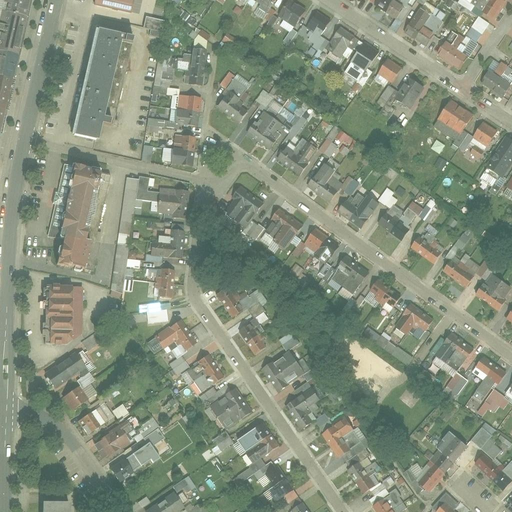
[(0,120),(30,0),(2,0),(0,11),(0,120)]
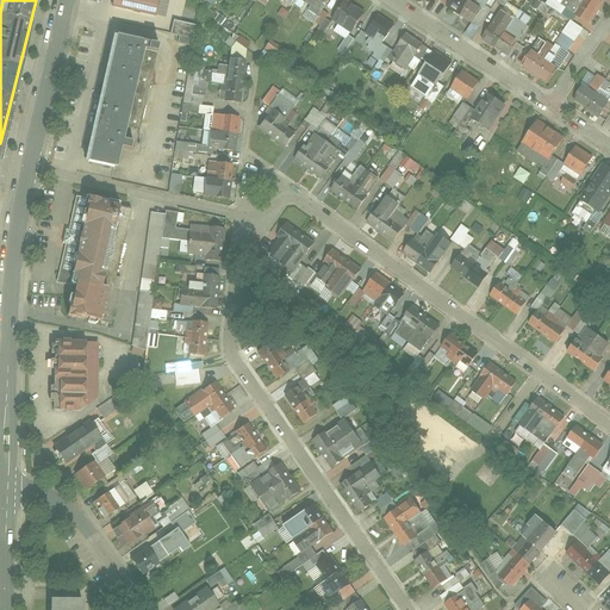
[(111,0),(111,1),(111,6),(112,12),(155,22),(159,0),(111,0)]
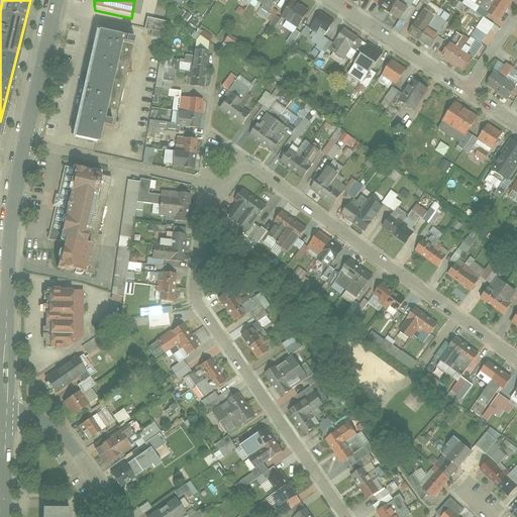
[(282,0),(260,0),(257,3),(273,14),(282,0)]
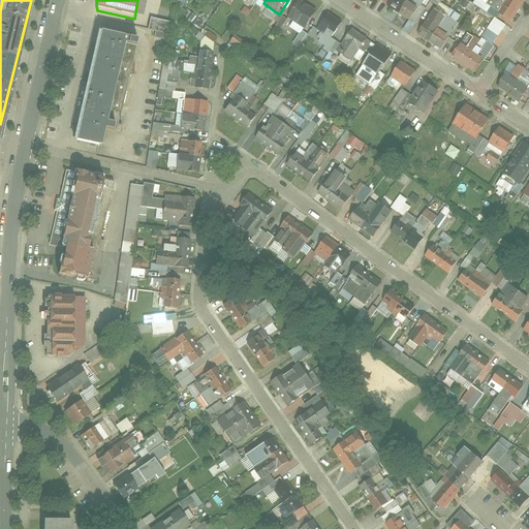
[(316,13),(298,0),(294,0),(284,14),(305,30),(316,13)]
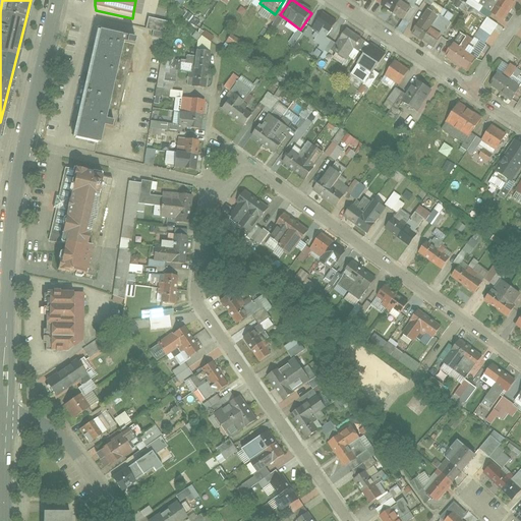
[(402,0),(402,1),(399,0),(387,0),(384,8),(410,18),(414,8),(408,6),(410,0),(402,0)]
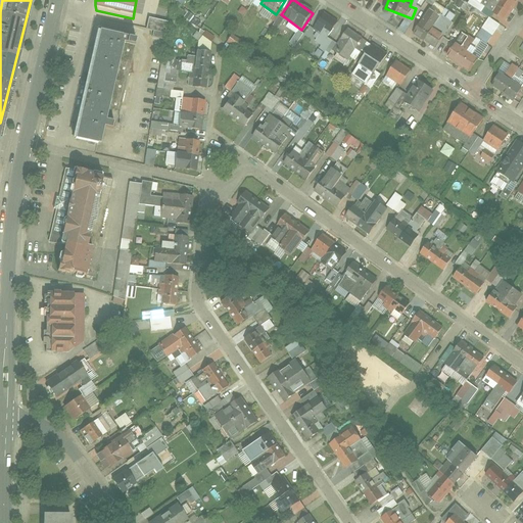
[(518,0),(500,0),(493,9),(505,18),(518,0)]
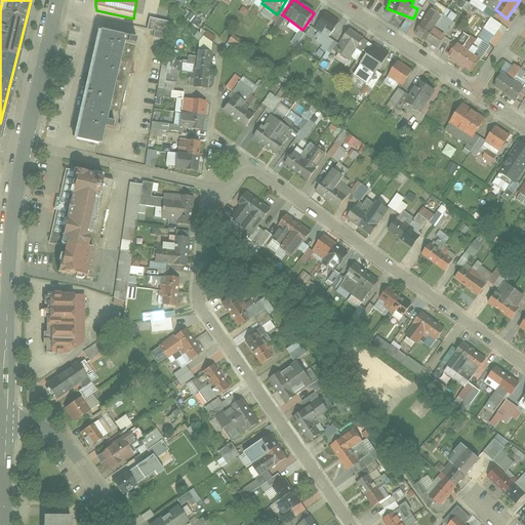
[(437,2),(433,8),(443,15),(447,9),(437,2)]
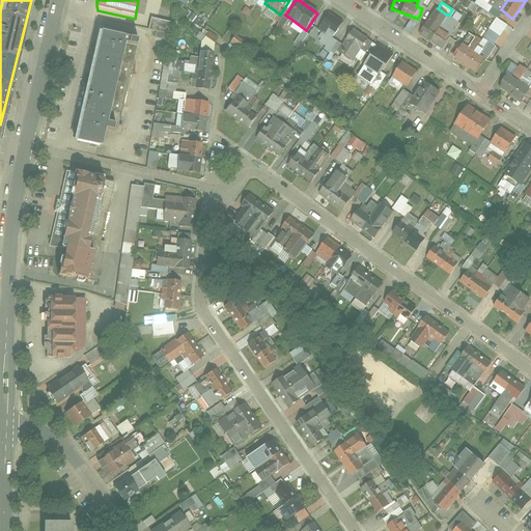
[(154,39),(165,42),(171,9),(160,7),(158,20),(150,19),(148,30),(156,31),(154,39)]
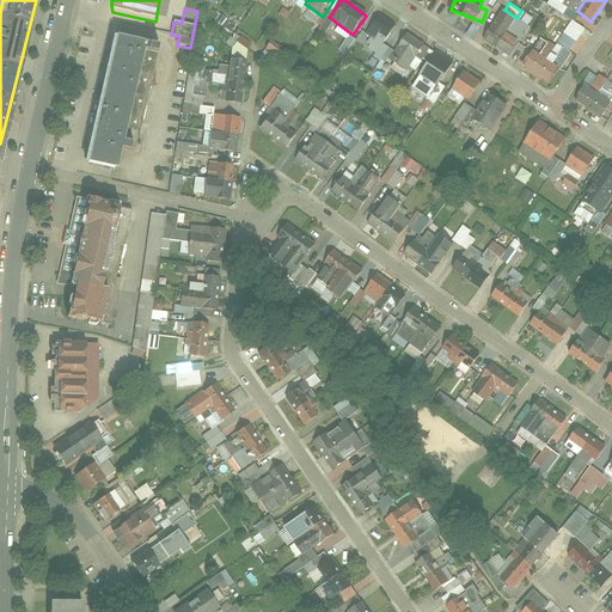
[(516,19),(503,11),(485,38),(509,55),(516,43),(506,36),(516,19)]
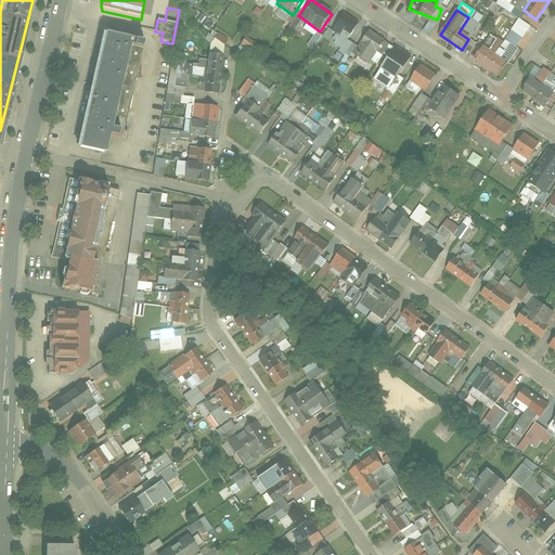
[(366,25),(348,11),(334,29),(352,43),(366,25)]
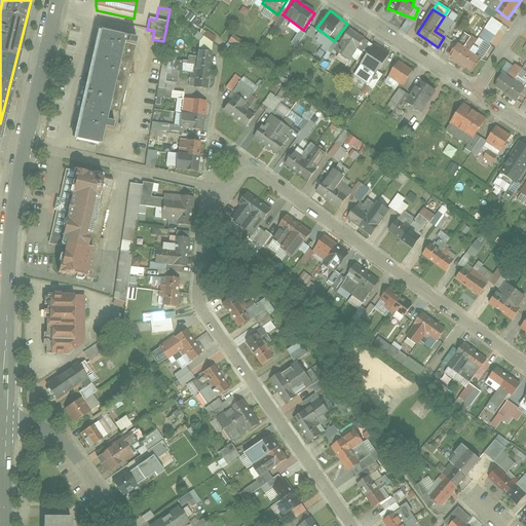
[(279,29),(285,19),(278,15),(274,27),(279,29)]
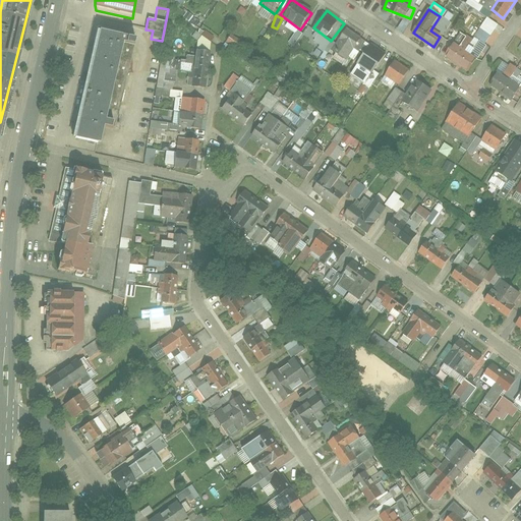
[(401,22),(397,30),(402,33),(406,25),(401,22)]
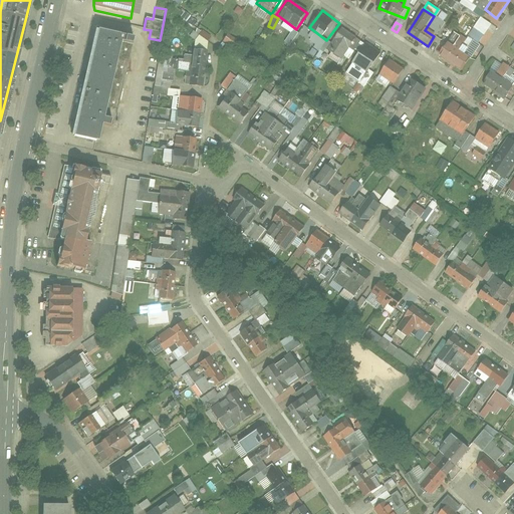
[(362,39),(344,25),(326,47),(339,58),(348,48),(352,51),(362,39)]
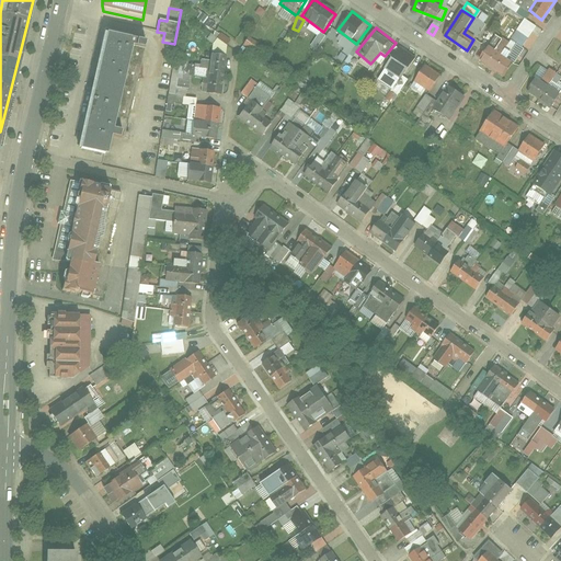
[(110,136),(124,139),(146,42),(107,33),(81,149),(105,155),(110,136)]
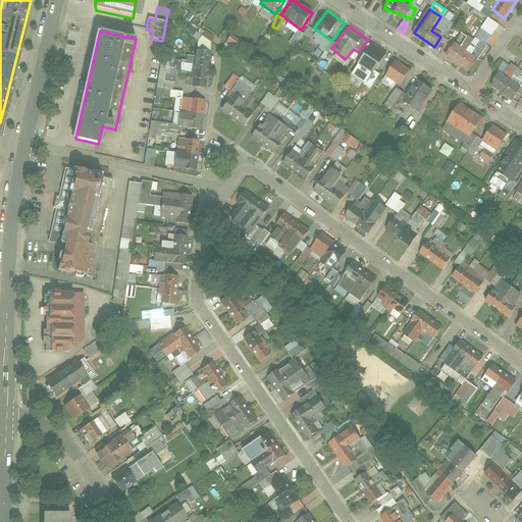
[(205,32),(197,43),(206,49),(214,38),(205,32)]
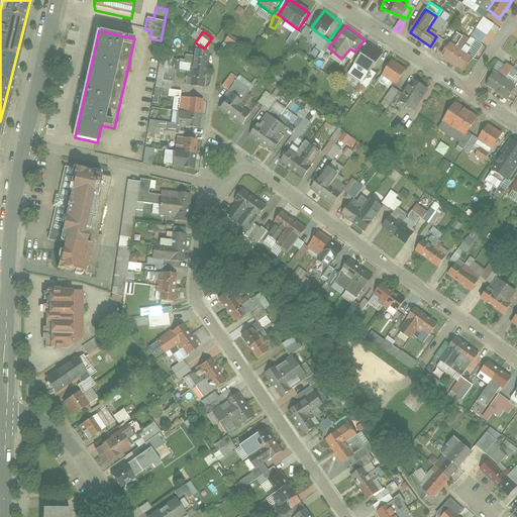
[(459,35),(446,54),(466,68),(472,60),(459,52),(468,40),(459,35)]
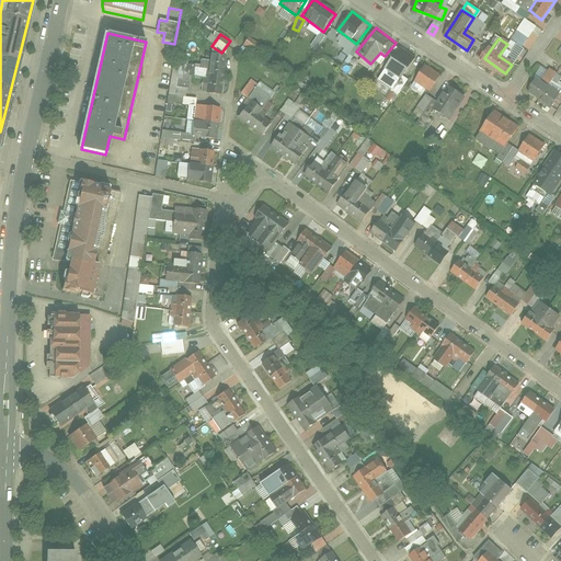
[(402,78),(418,56),(401,44),(386,66),(402,78)]
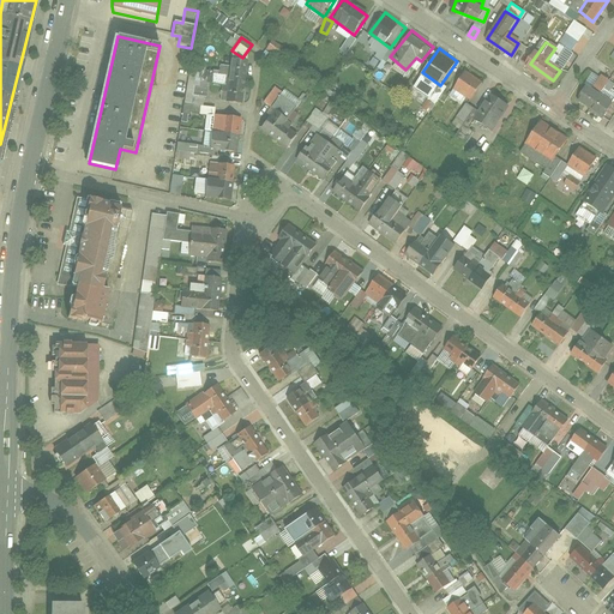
[(244,103),(246,59),(228,58),(226,102),(244,103)]
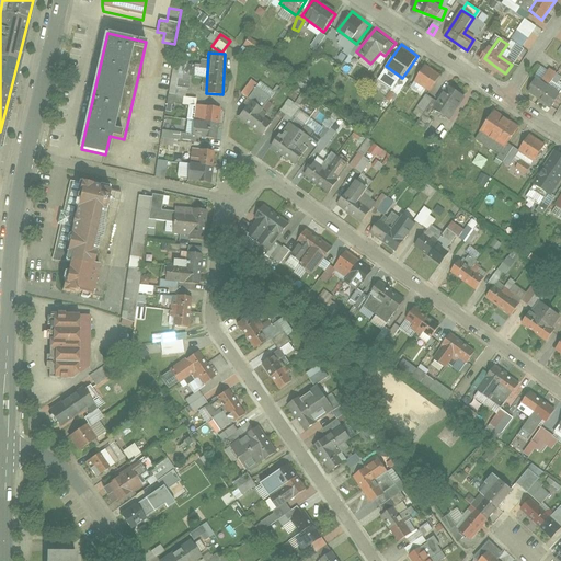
[(432,92),(445,73),(430,61),(415,79),(432,92)]
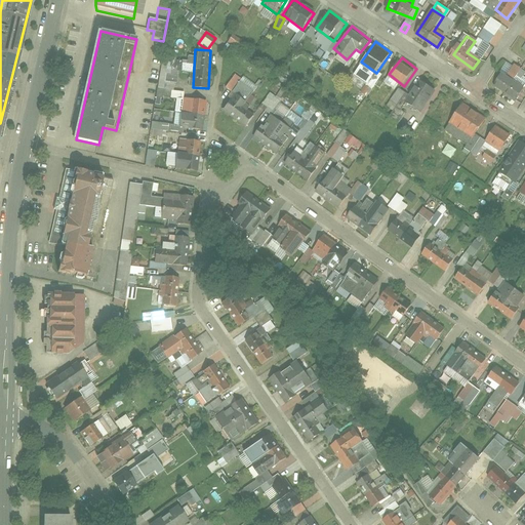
[(521,84),(496,68),(488,80),(513,96),(521,84)]
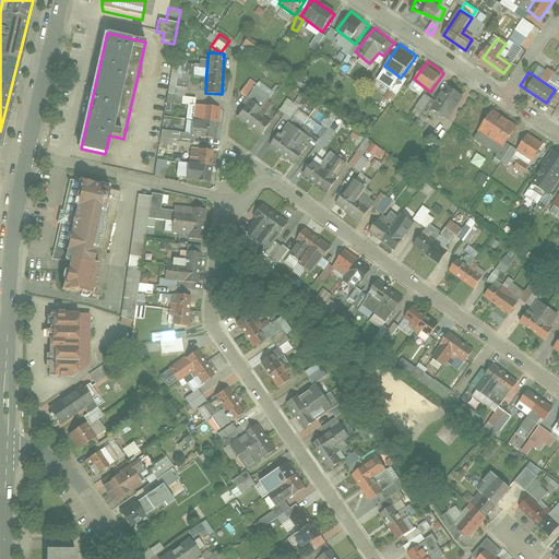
[(450,82),(433,104),(450,116),(466,95),(450,82)]
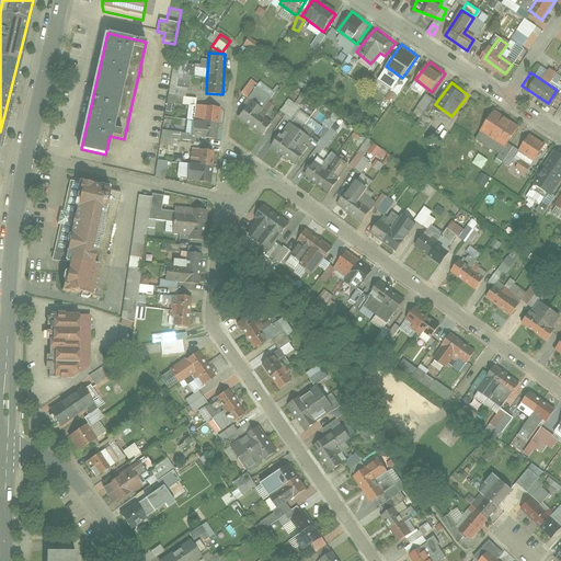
[(218,137),(219,104),(203,103),(202,136),(218,137)]
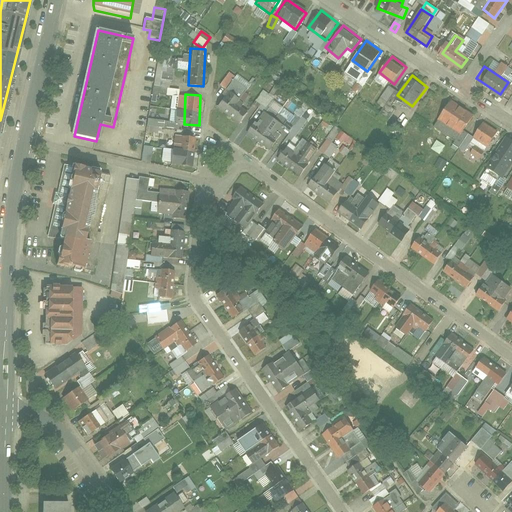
[(251,111),(231,96),(221,108),(242,123),(251,111)]
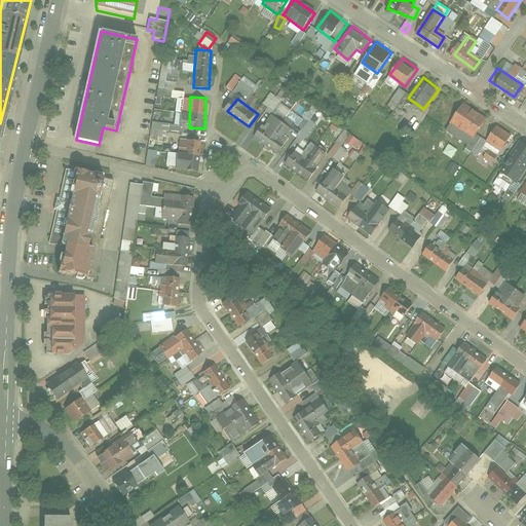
[(490,119),(473,107),(452,136),(470,148),(490,119)]
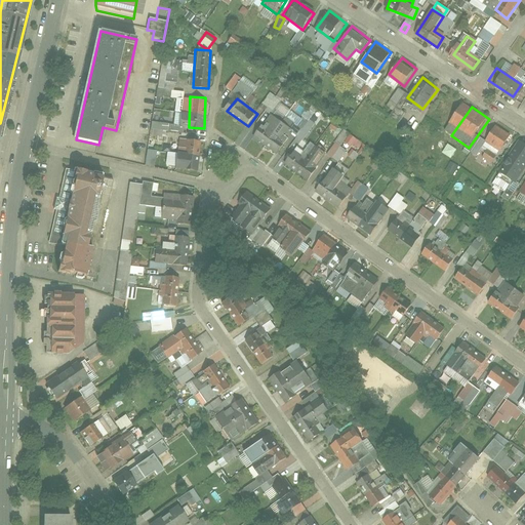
[(294,130),(272,113),(255,133),(278,151),(294,130)]
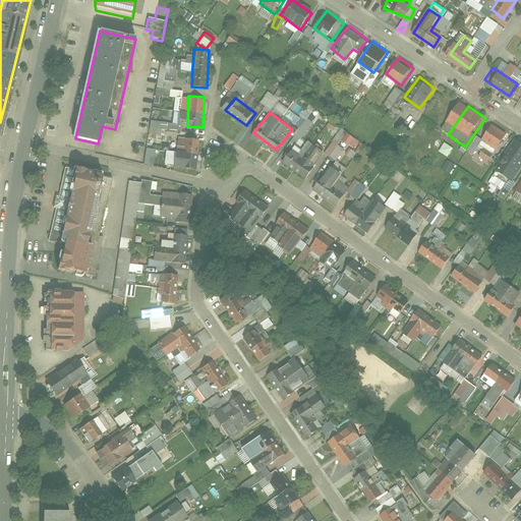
[(505,132),(489,126),(482,145),(498,151),(505,132)]
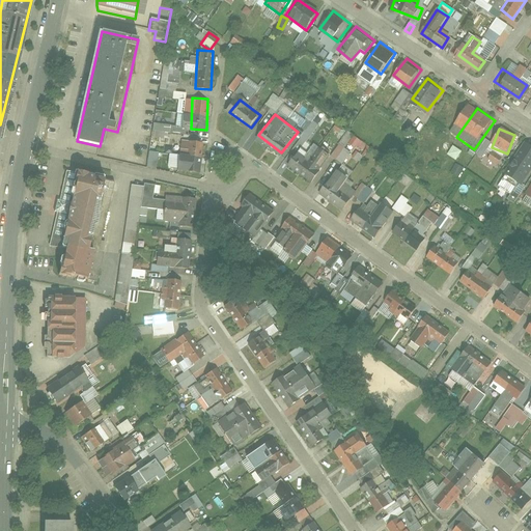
[(343,149),(353,136),(347,132),(330,157),(341,165),(350,154),(343,149)]
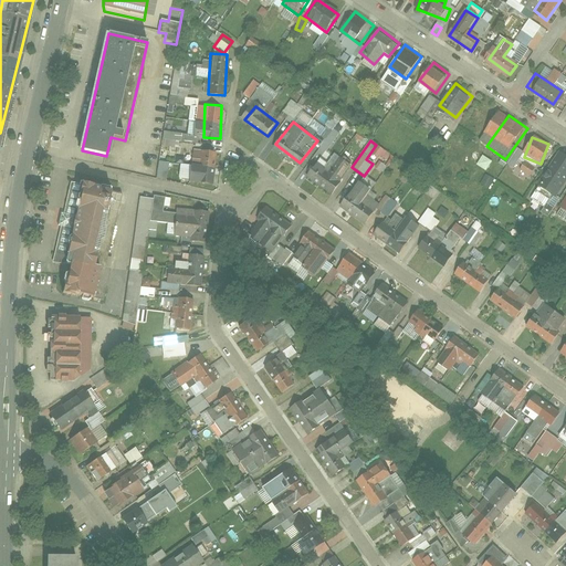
[(215,181),(215,152),(198,150),(197,181),(215,181)]
